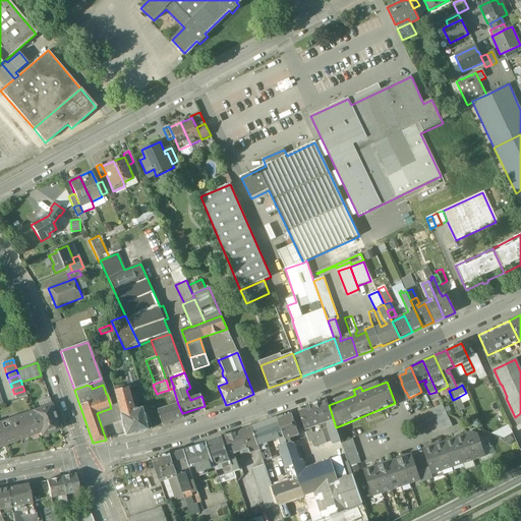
[(169,390),(162,392),(165,398),(168,397),(168,400),(171,399),(173,406),(178,404),(173,388),(169,390)]
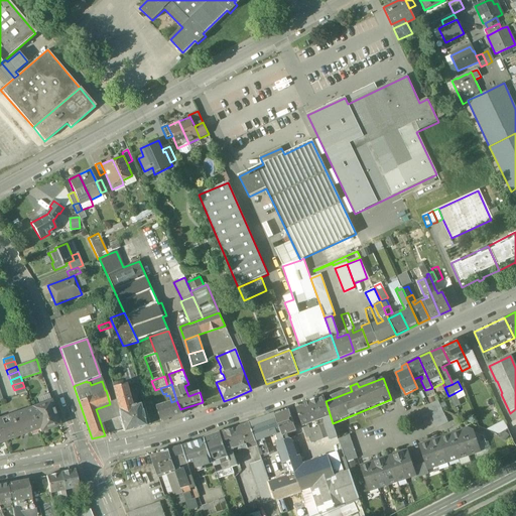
[(141,404),(130,406),(124,385),(113,387),(119,411),(118,411),(120,417),(119,417),(121,425),(122,425),(124,431),(131,430),(140,428),(140,427),(147,426),(145,420),(146,419),(144,411),(143,411),(142,405),(141,405),(141,404)]
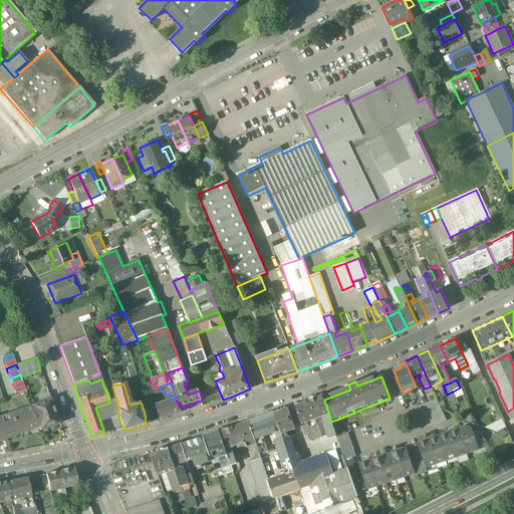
[(24,386),(14,389),(15,395),(25,391),(24,386)]
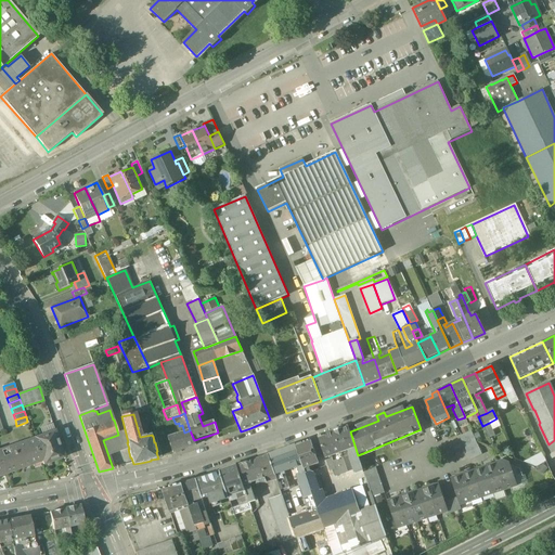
[(489,423),(482,426),(489,439),(495,436),(489,423)]
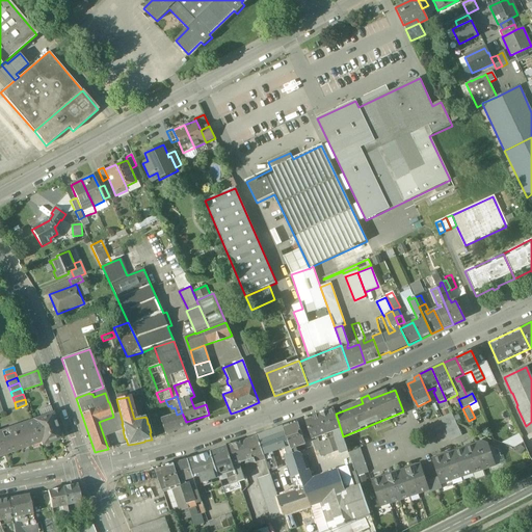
[(326,434),(335,431),(335,436),(341,454),(342,453),(348,451),(343,436),(336,414),(334,409),(320,415),(326,434)]
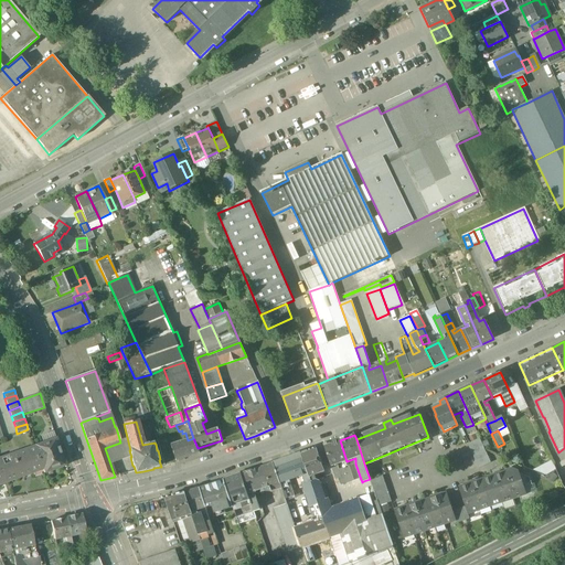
[(188,440),(172,446),(177,461),(200,454),(198,448),(193,438),(188,440)]
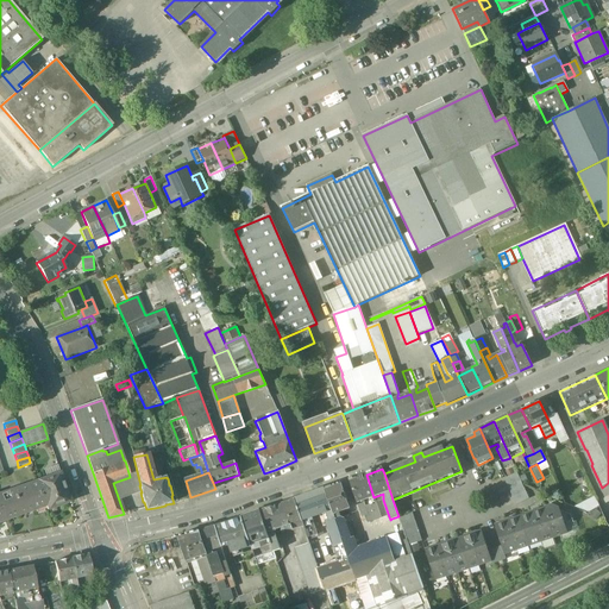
[(61,473),(37,482),(46,507),(48,510),(70,502),(61,473)]
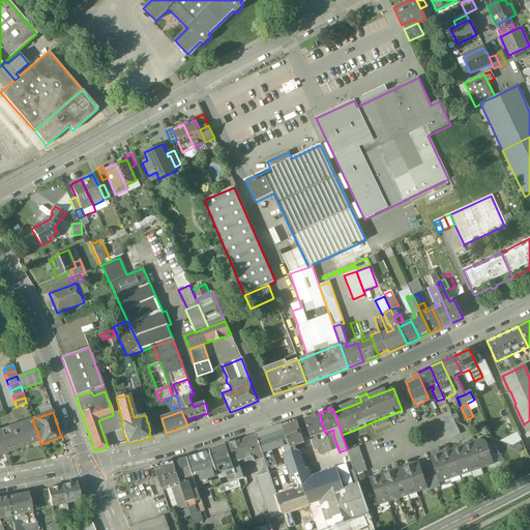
[(450,412),(439,417),(441,423),(452,418),(450,412)]
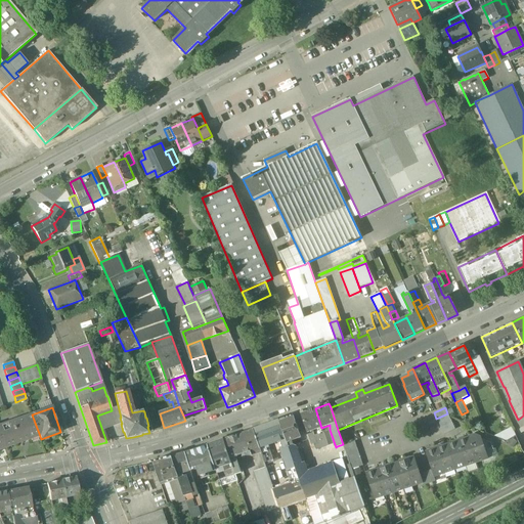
[(316,442),(312,431),(321,428),(315,408),(300,413),(308,436),(311,445),(314,444),(316,443),(316,442)]
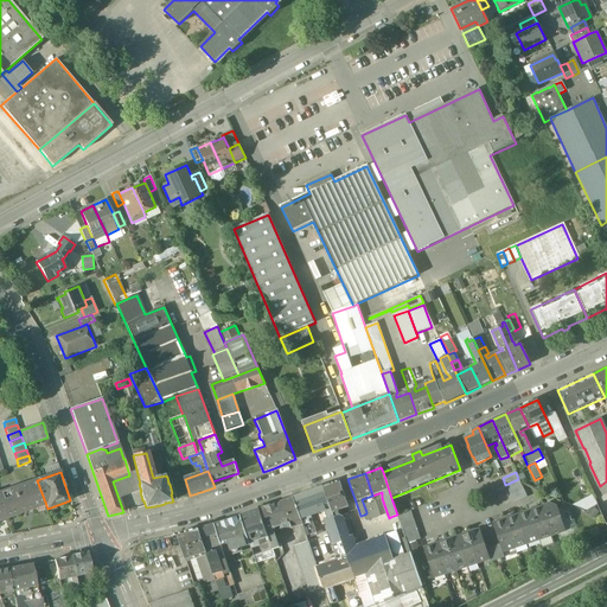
[(518,479),(505,485),(509,491),(522,485),(518,479)]
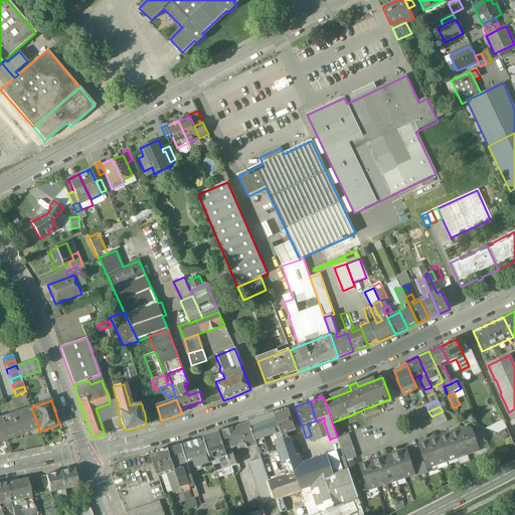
[(31,407),(0,418),(0,423),(5,441),(39,428),(31,407)]
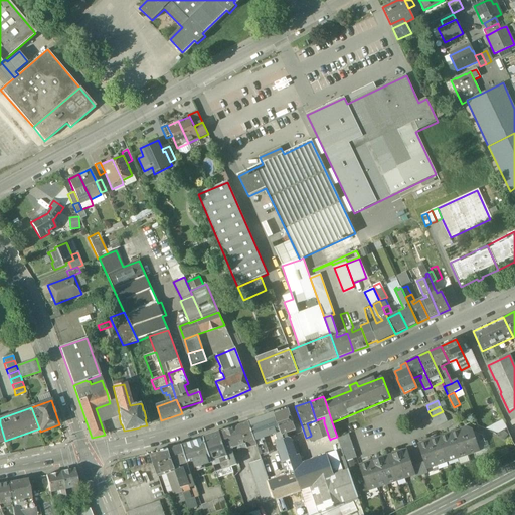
[(275,413),(289,456),(293,469),(302,466),(299,455),(296,456),(291,439),(287,438),(286,435),(296,431),(289,408),(275,413)]
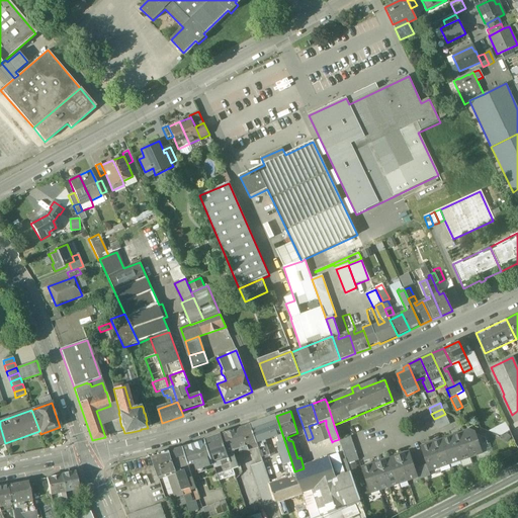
[(445,414),(434,419),(436,424),(447,419),(445,414)]
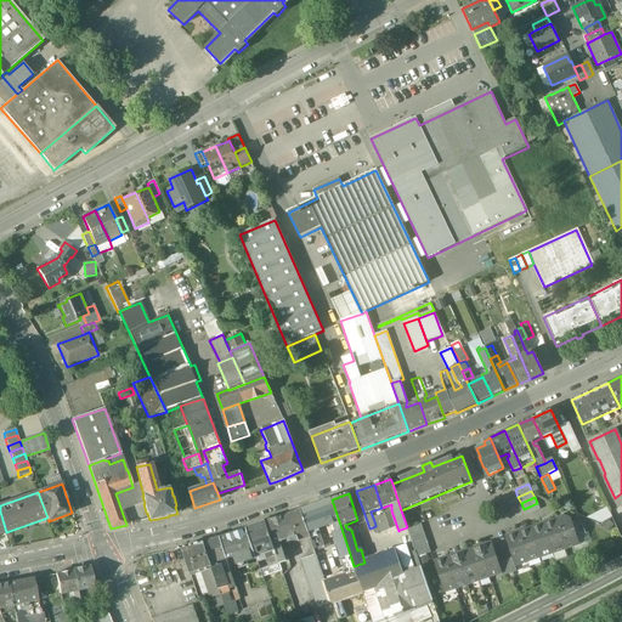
[(332,499),(318,504),(328,526),(333,525),(335,532),(333,533),(340,554),(349,550),(332,499)]
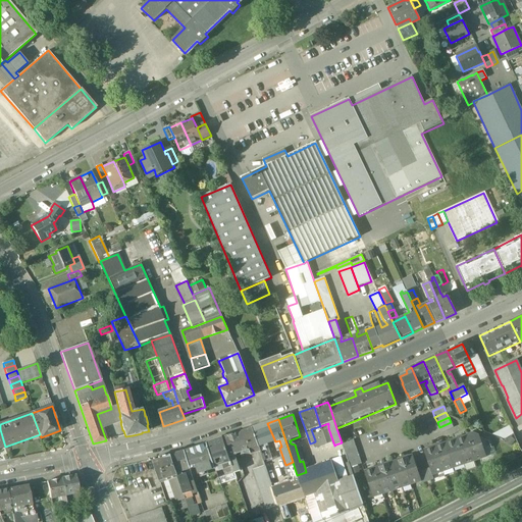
[(451,422),(439,427),(442,433),(454,428),(451,422)]
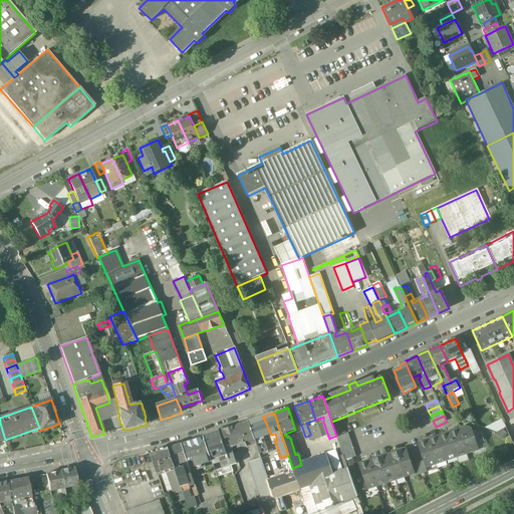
[(268,452),(263,438),(271,435),(263,417),(248,422),(259,455),(268,452)]
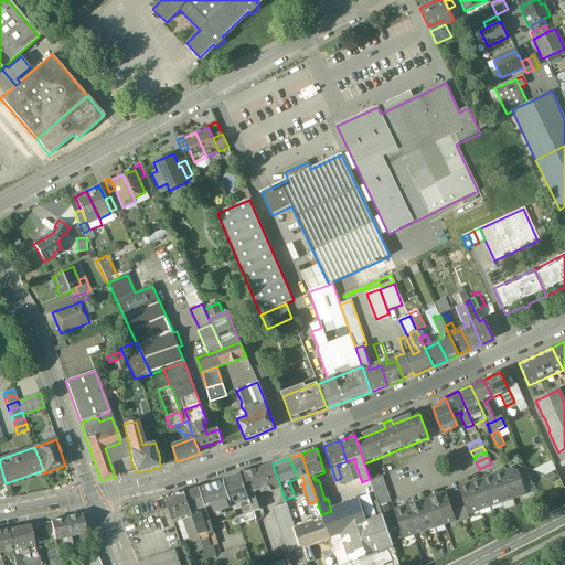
[(553,461),(540,468),(544,477),(557,470),(553,461)]
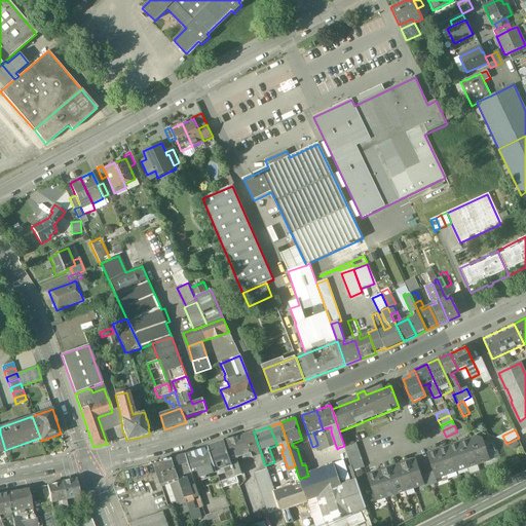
[(242,475),(236,458),(242,456),(243,458),(246,458),(245,455),(252,453),(246,436),(225,442),(233,466),(236,477),(242,475)]
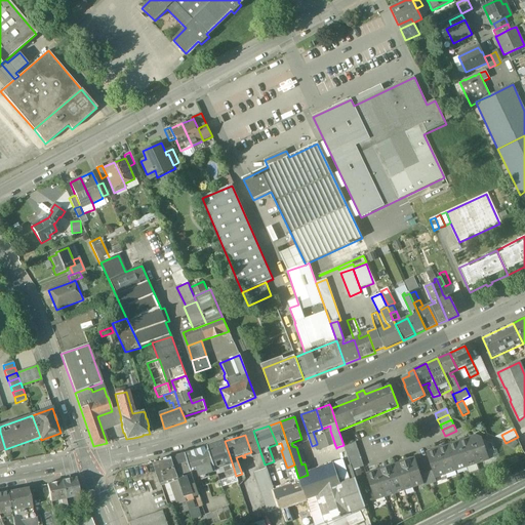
[(492,444),(475,438),(469,439),(477,463),(489,459),(487,453),(494,451),(492,444)]
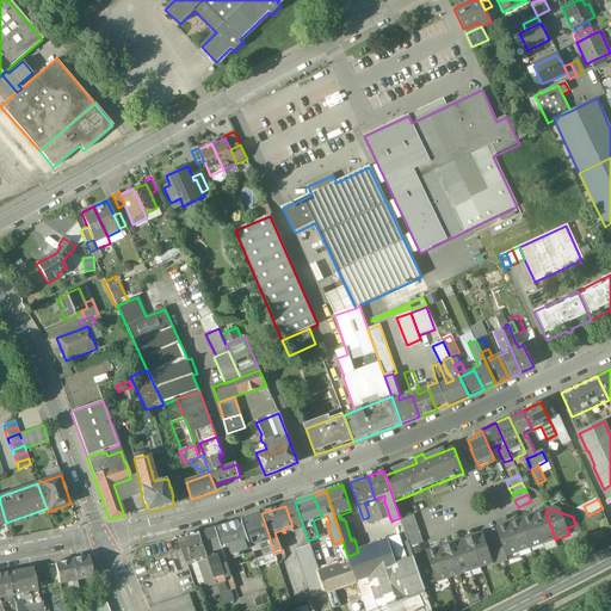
[(555,539),(545,511),(534,516),(543,544),(555,539)]
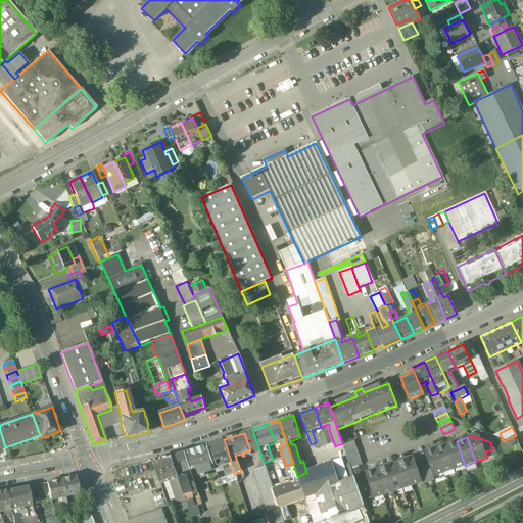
[(325,438),(316,441),(316,442),(314,443),(315,447),(318,448),(327,445),(325,438)]
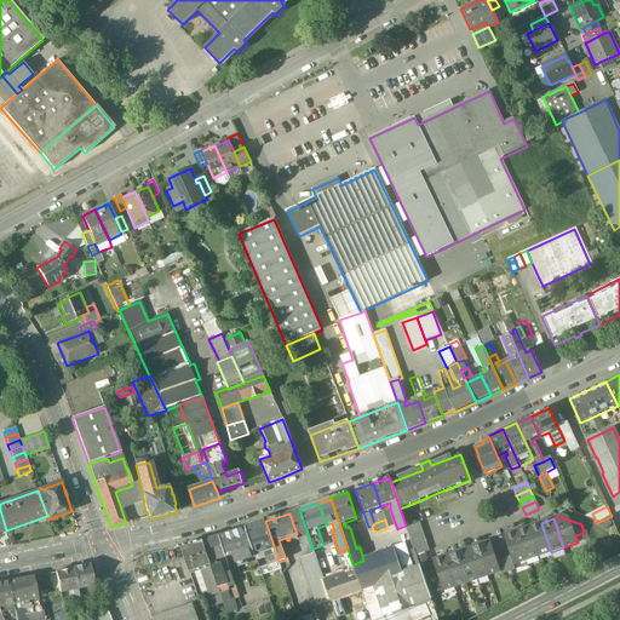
[(265,521),(246,528),(256,557),(275,550),(265,521)]
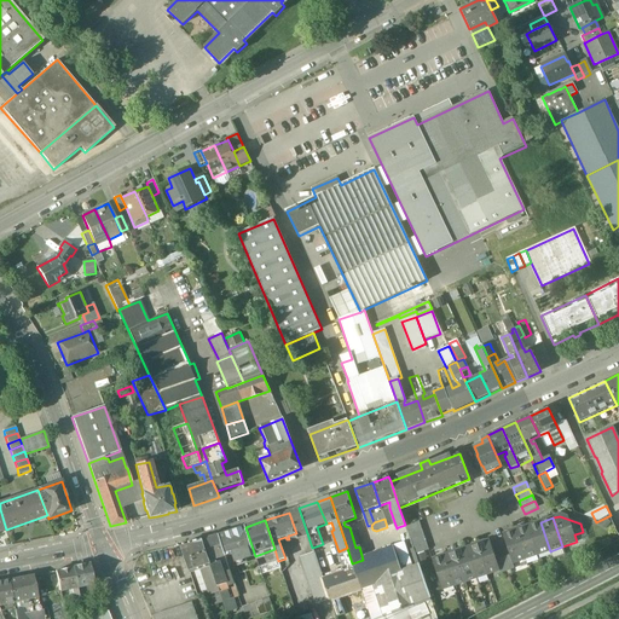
[(420,522),(405,527),(408,534),(422,530),(420,522)]
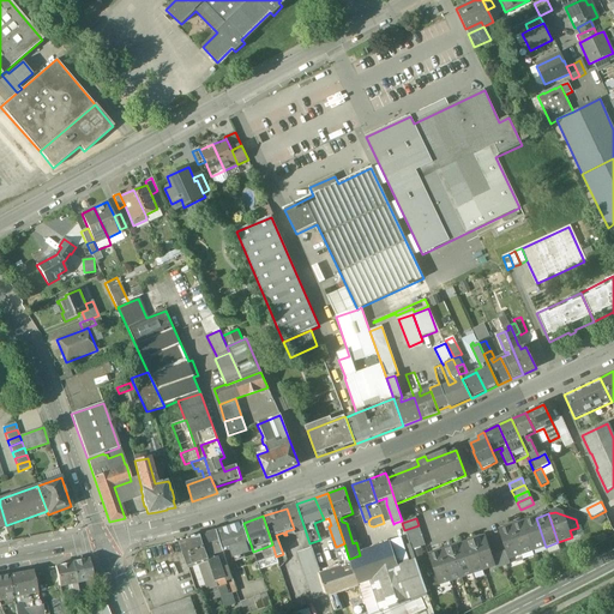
[(546,547),(536,518),(524,522),(534,551),(546,547)]
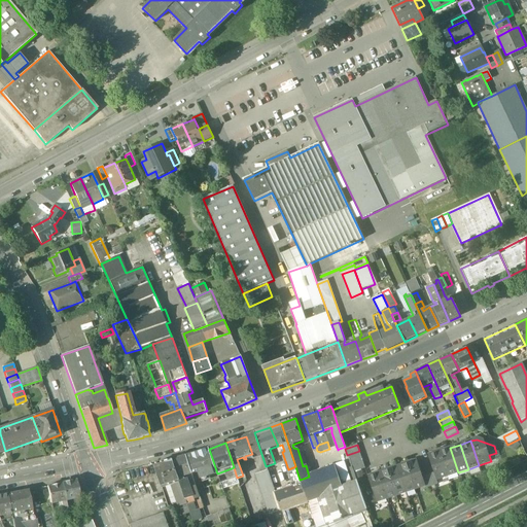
[(345,447),(339,449),(341,454),(343,455),(342,460),(344,466),(350,463),(349,461),(347,455),(345,449),(345,447)]
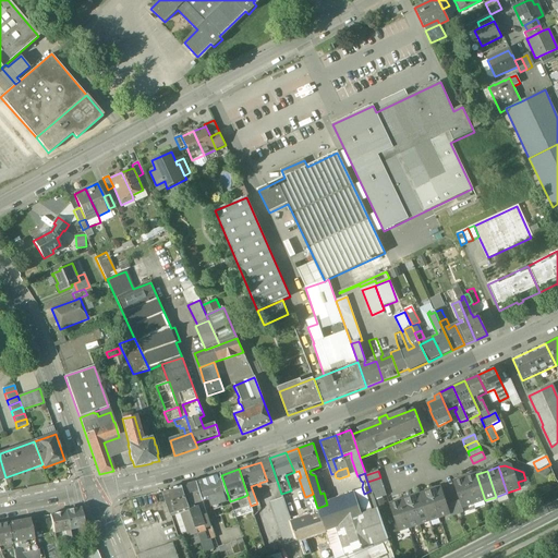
[(476,474),(464,478),(473,505),(485,500),(476,474)]
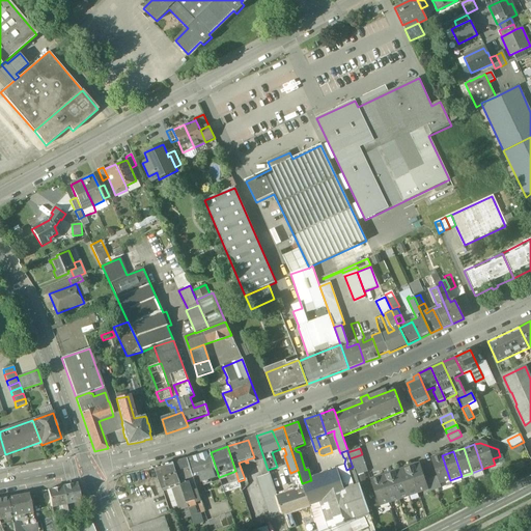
[(211,452),(188,459),(194,478),(200,476),(201,479),(208,477),(210,481),(219,477),(211,452)]
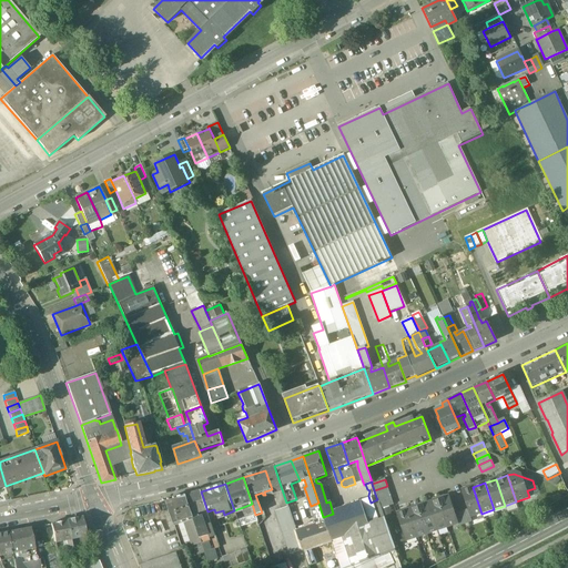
[(387,486),(374,490),(376,497),(389,493),(387,486)]
